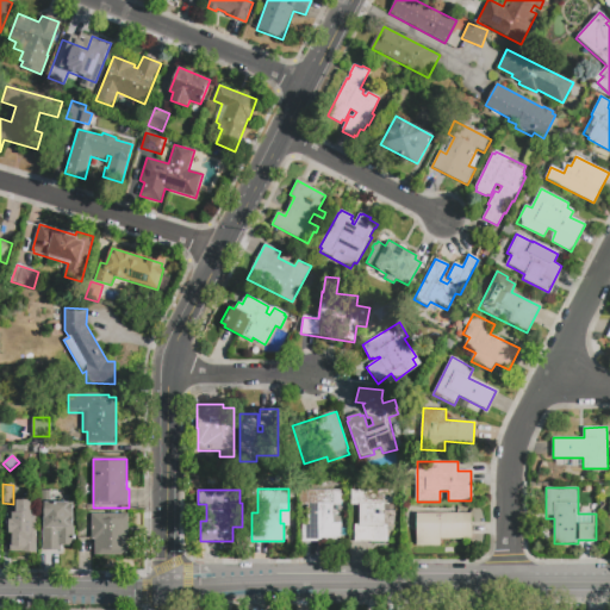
[(342,542),(303,542),(303,533),(302,533),(302,522),(307,522),(307,504),(300,504),(300,490),(341,490),(341,505),(334,505),(334,523),(342,523),(342,542)]
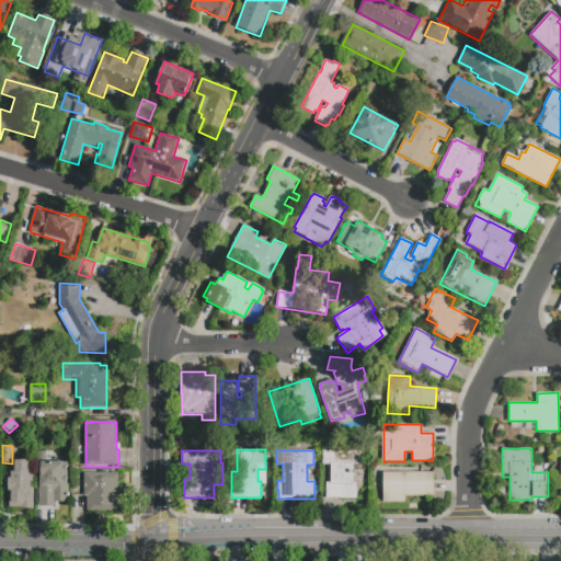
[(325,499),(325,483),(331,483),(331,465),(323,465),(323,450),(359,450),(359,465),(352,465),(352,473),(353,473),(353,483),(357,483),(357,497),(325,499)]
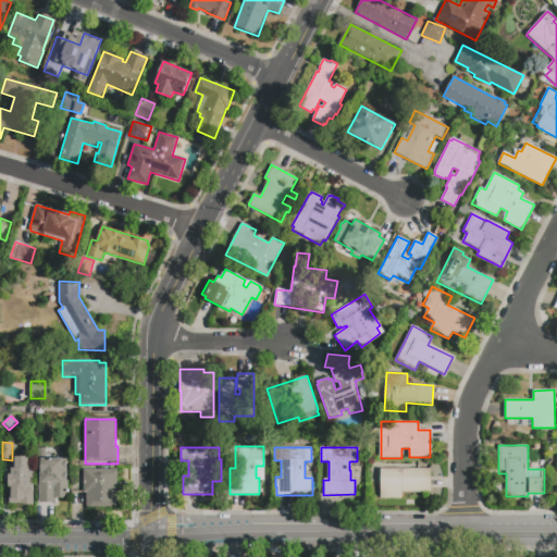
[(38,448),(50,448),(50,457),(38,457),(38,448)]
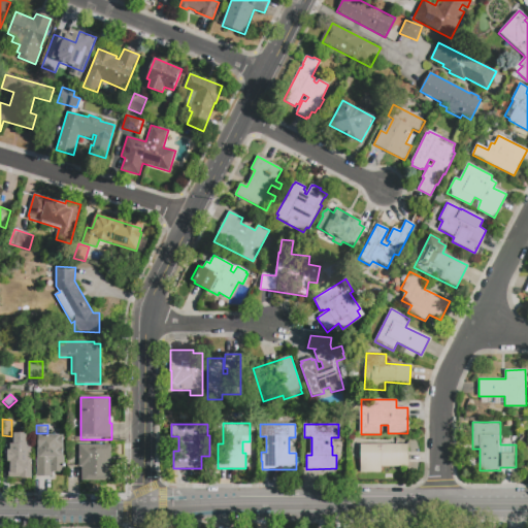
[(11,433),(28,433),(28,468),(24,468),(24,473),(10,473),(10,462),(8,462),(8,450),(10,450),(10,438),(11,438),(11,433)]
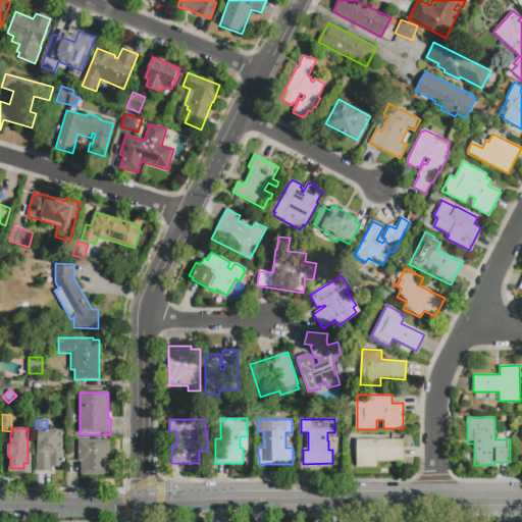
[(37,472),(37,452),(38,451),(38,430),(59,430),(63,430),(63,471),(54,471),(54,473),(48,473),(48,472),(37,472)]
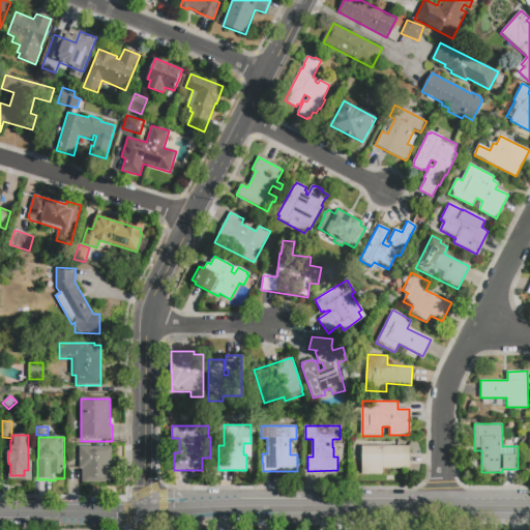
[(111,483),(83,483),(83,468),(80,468),(80,446),(111,446),(111,483)]
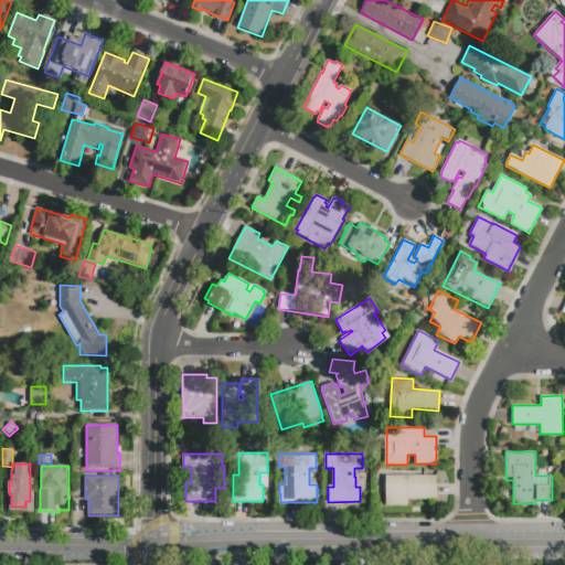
[(407,505),(385,505),(385,476),(437,476),(437,499),(407,499),(407,505)]
